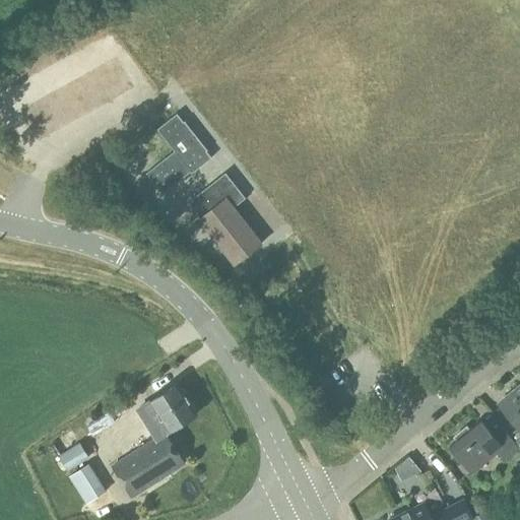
[(156,129),(174,150),(145,173),(161,194),(190,172),(191,173),(211,157),(206,151),(207,150),(184,121),(183,122),(177,114),(156,129)]
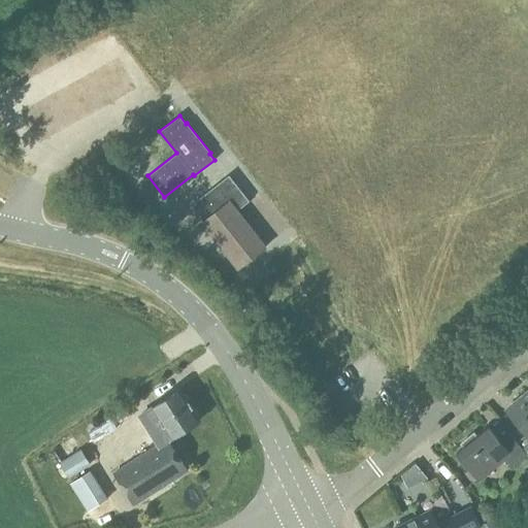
[(228,175),(191,205),(203,222),(201,223),(237,269),(265,248),(236,210),(249,201),(228,175)]
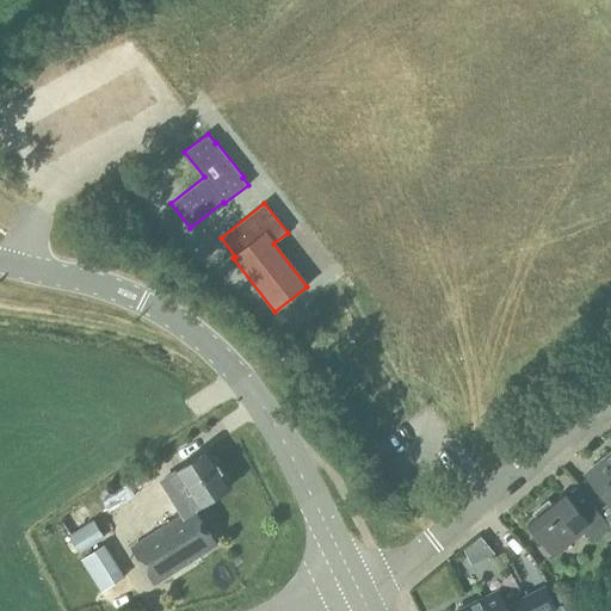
[(177,471),(161,481),(181,514),(193,506),(197,505),(198,506),(229,487),(228,485),(230,479),(226,471),(218,470),(217,467),(220,462),(215,455),(209,454),(208,452),(177,471)]
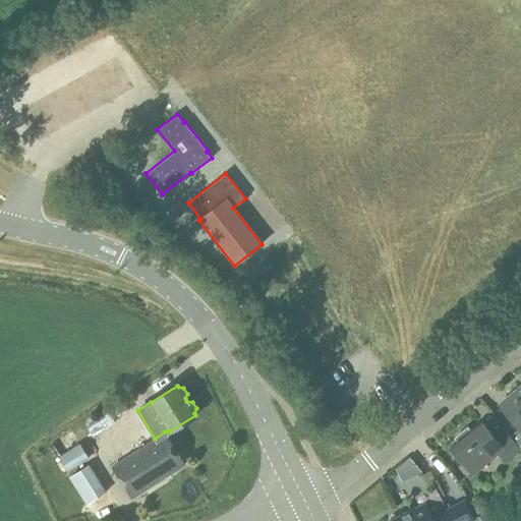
[(520,389),(502,405),(520,428),(520,389)]
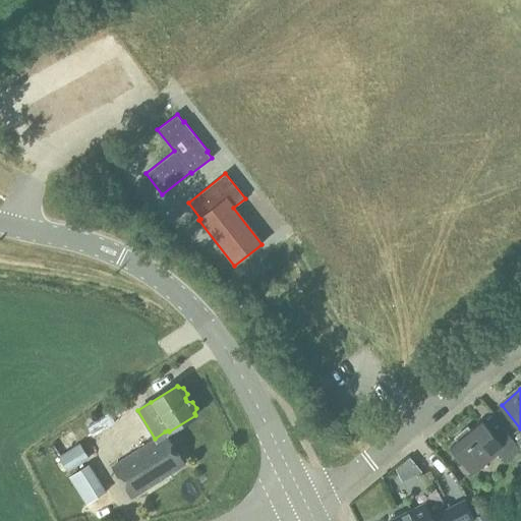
[(87,425),(94,437),(115,423),(109,413),(87,425)]
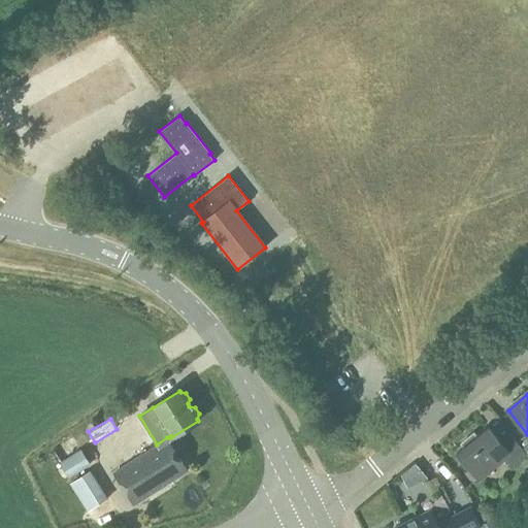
[(477,482),(503,460),(510,469),(527,455),(512,436),(502,444),(488,428),(476,437),(473,433),(460,444),(463,448),(456,455),(477,482)]
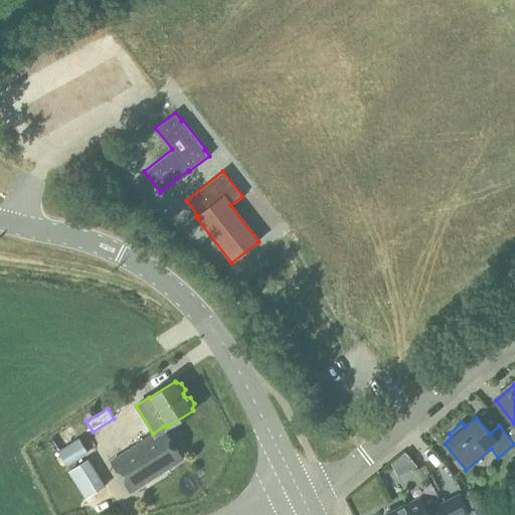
[(153,434),(110,461),(130,493),(183,459),(163,426),(153,434)]
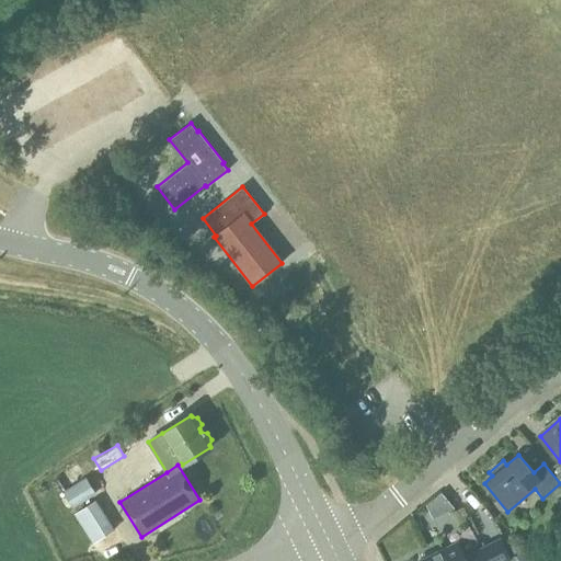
[(73,508),(96,494),(86,477),(63,492),(73,508)]
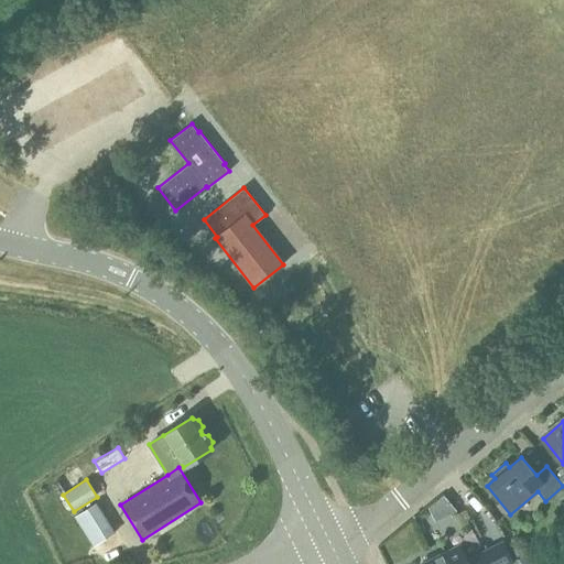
[(443,491),(425,500),(434,521),(453,513),(443,491)]
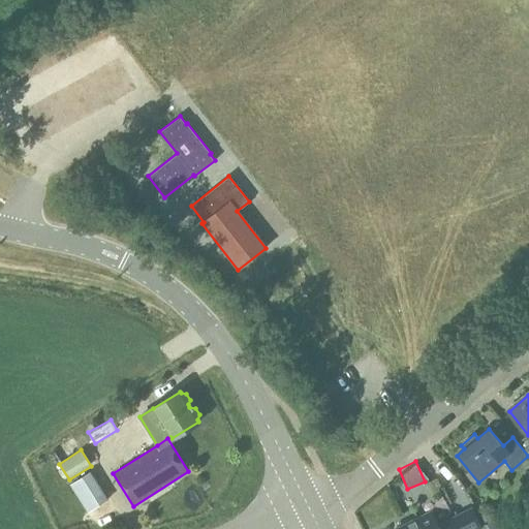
[(485,528),(484,526),(481,527),(471,506),(436,525),(430,512),(396,528),(485,528)]
